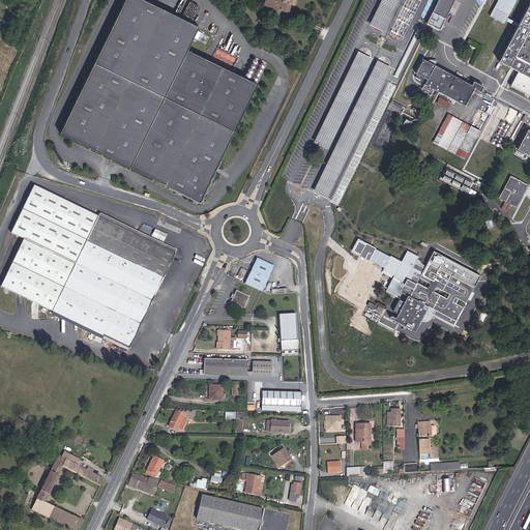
[(198,28),(140,0),(124,0),(59,135),(187,198),(193,188),(196,189),(190,199),(200,203),(258,84),(187,50),(198,28)]
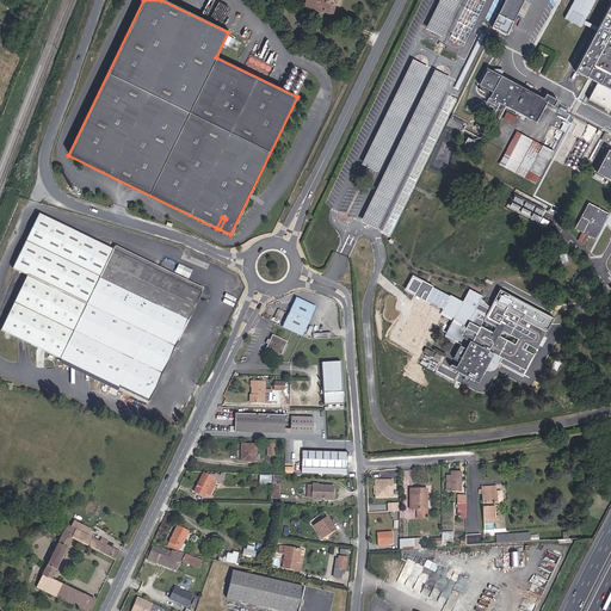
[(224,18),(228,20),(239,0),(238,0),(215,0),(208,14),(222,22),(224,18)]
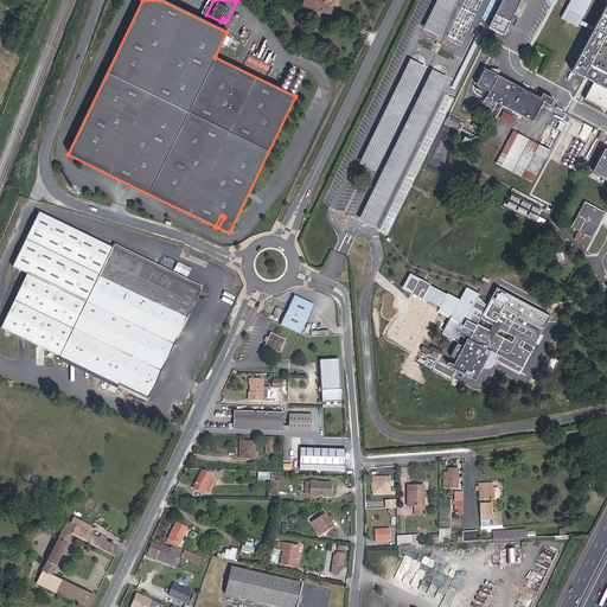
[(304,0),(302,6),(331,14),(334,0),(304,0)]
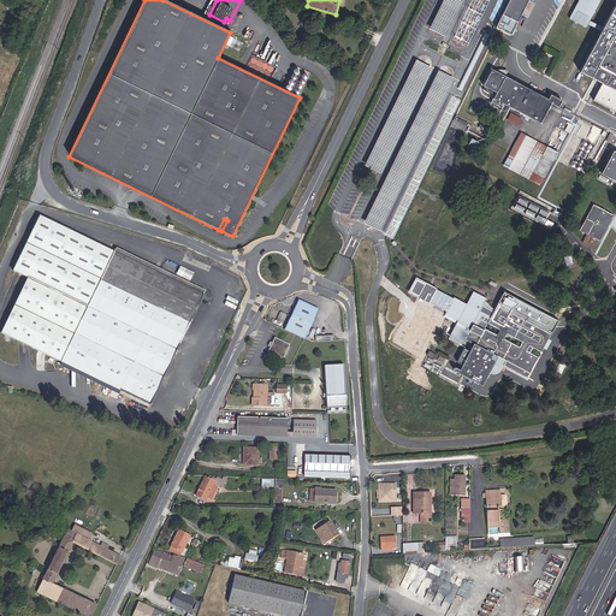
[(508,0),(495,28),(510,36),(527,0),(508,0)]
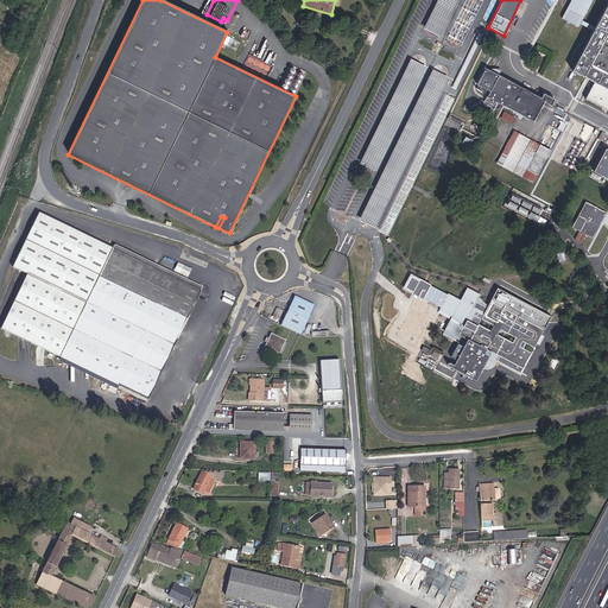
[(570,0),(562,17),(578,26),(580,23),(582,19),(591,0),(570,0)]
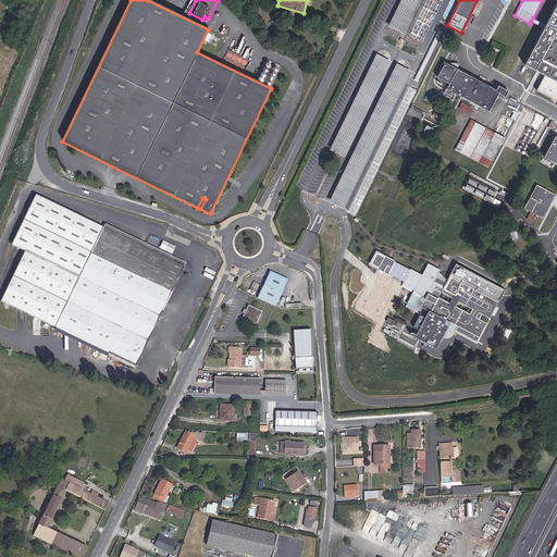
[(556,0),(545,24),(543,26),(523,64),(544,75),(536,89),(556,100),(556,0)]
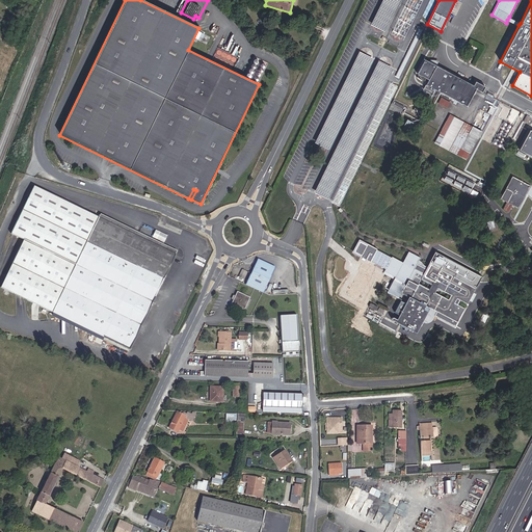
[(521,23),(509,17),(507,20),(519,25),(521,23)]
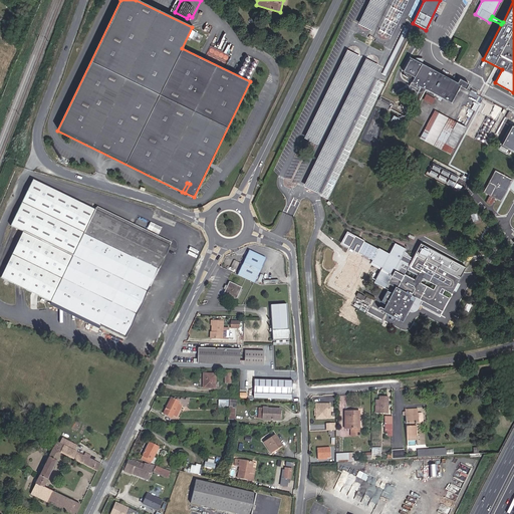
[(407,30),(404,29),(381,74),(384,75),(407,30)]
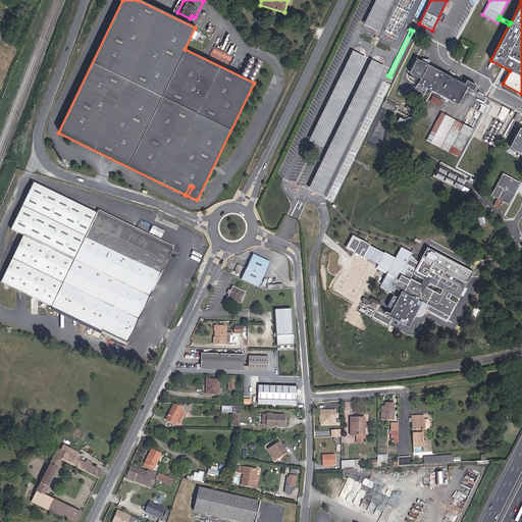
[(228,60),(225,65),(227,66),(233,56),(225,52),(222,58),(228,60)]
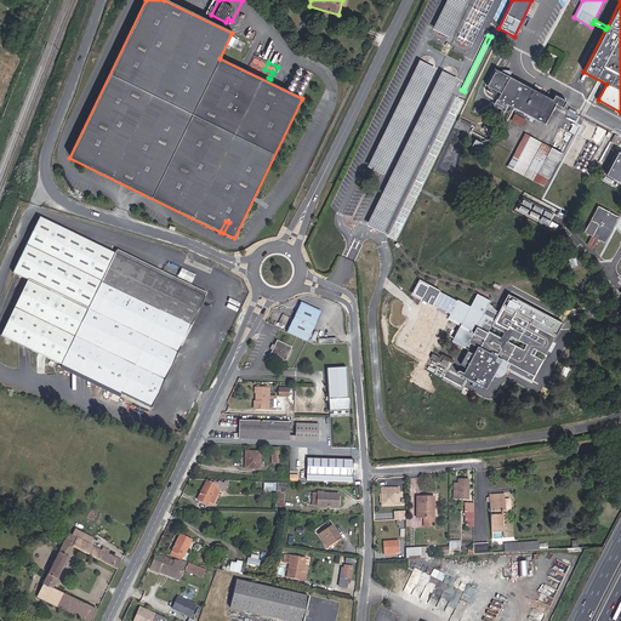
[(288,91),(302,97),(312,73),(297,66),(288,91)]
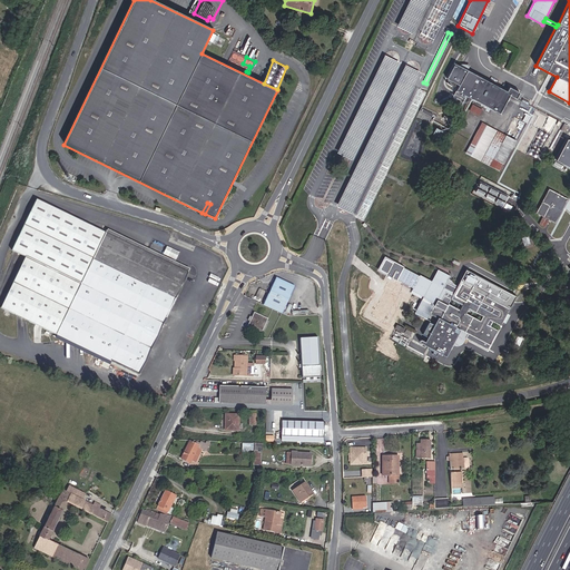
[(510,89),(459,61),(451,76),(462,82),(455,94),(467,99),(470,94),(503,111),(513,92),(519,96),(522,90),(512,85),(510,89)]
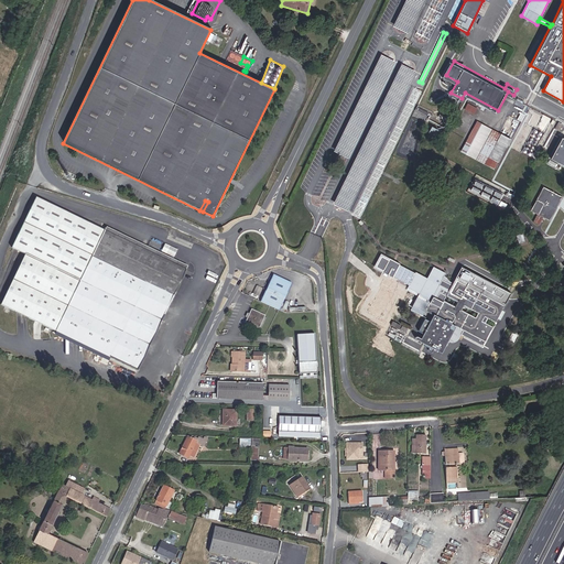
[(479,106),(470,101),(467,107),(476,111),(479,106)]
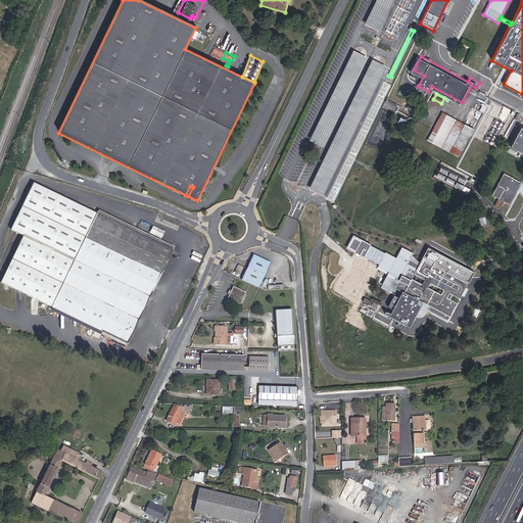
[(481,99),(476,107),(483,111),(487,102),(481,99)]
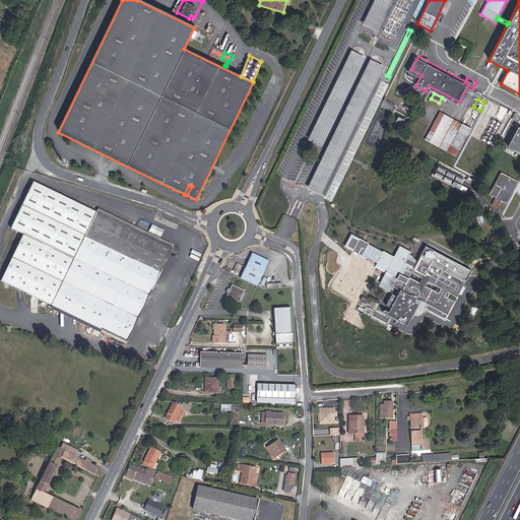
[(480,111),(473,107),(464,124),(471,128),(480,111)]
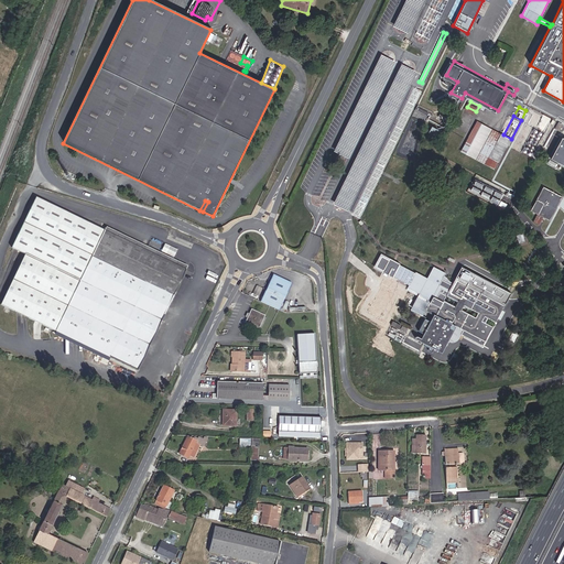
[(487,165),(503,134),(478,121),(462,152),(487,165)]
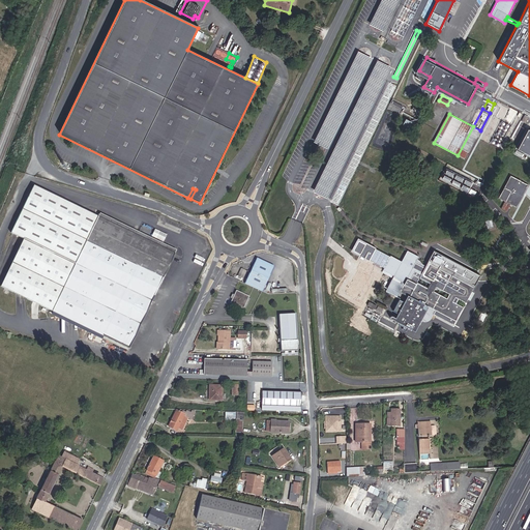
[(409,124),(412,119),(407,116),(404,122),(409,124)]
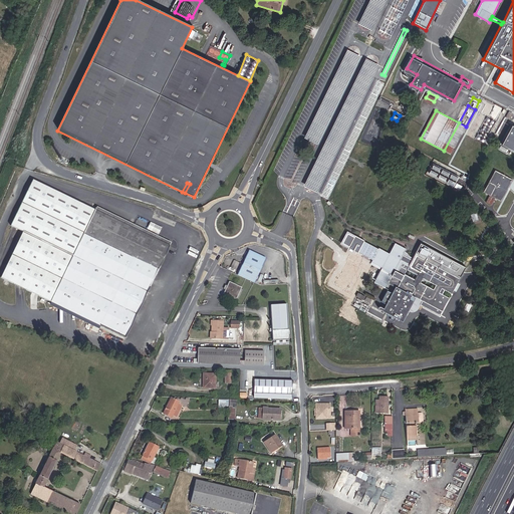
[(459,122),(444,151),(451,154),(466,126),(459,122)]
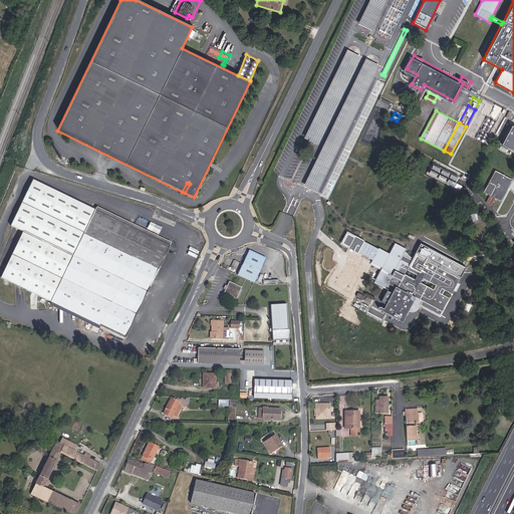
[(513,148),(513,123),(504,143),(513,148)]
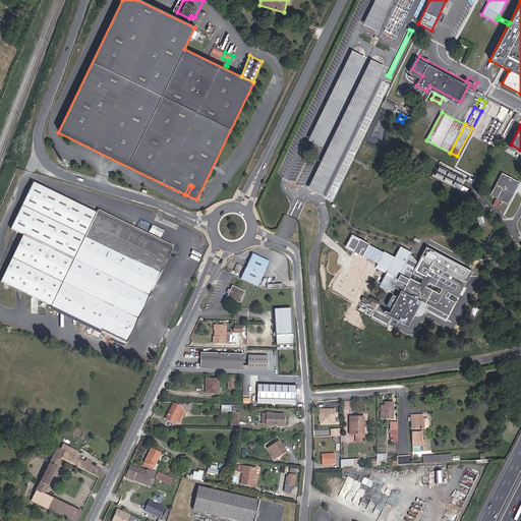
[(508,204),(519,182),(502,172),(489,193),(496,197),(493,205),(498,208),(502,200),(508,204)]
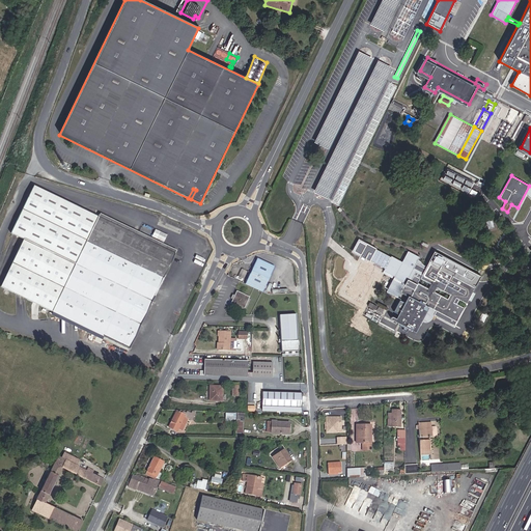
[(0,286),(54,311),(130,348),(176,254),(100,217),(33,185),(10,231),(24,238),(0,286)]
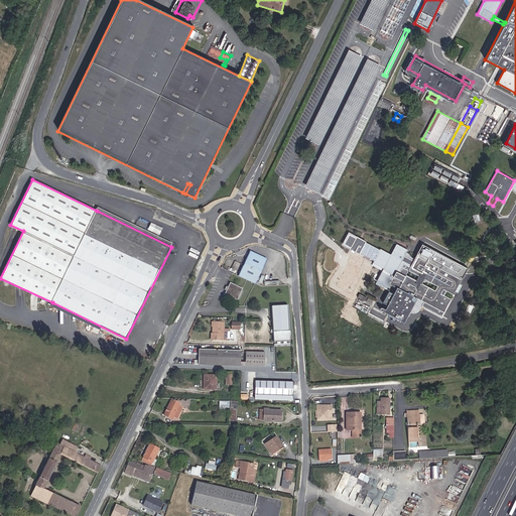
[(99,208),(97,211),(171,247),(172,243),(99,208)]
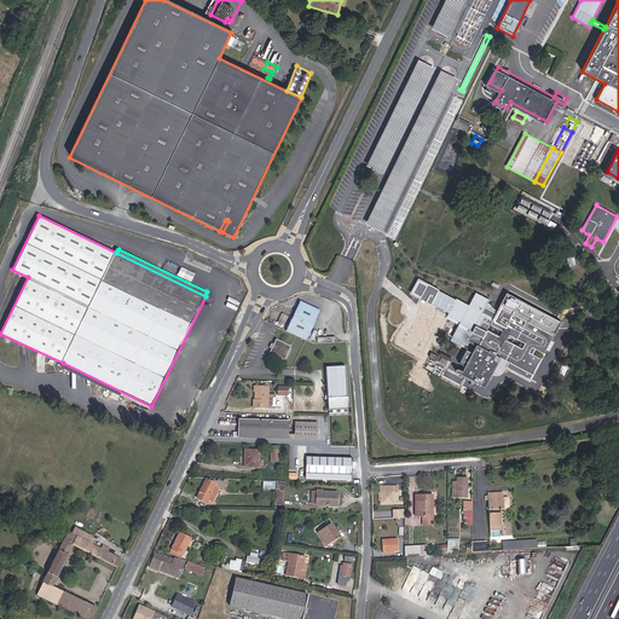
[(181,266),(178,276),(191,282),(196,273),(181,266)]
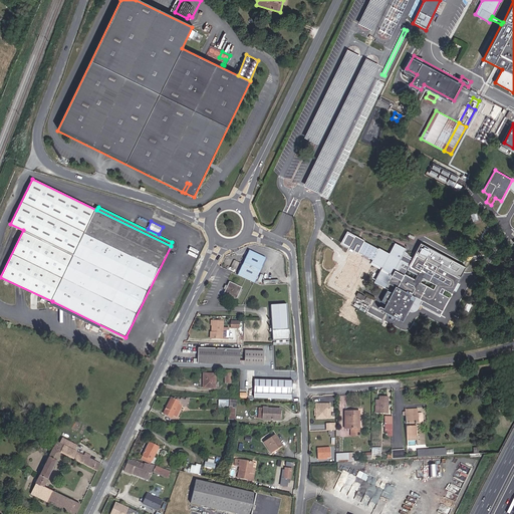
[(452,293),(465,266),(420,244),(412,259),(403,255),(406,248),(395,243),(390,253),(378,247),(378,248),(364,241),(364,240),(360,238),(360,240),(358,239),(359,237),(355,235),(354,237),(348,233),(343,243),(349,246),(349,248),(357,252),(358,251),(372,259),(371,261),(381,267),(374,280),(386,286),(388,281),(396,285),(393,292),(388,289),(380,301),(386,303),(383,307),(380,306),(379,305),(378,306),(378,307),(378,308),(379,308),(392,315),(390,318),(394,320),(396,317),(403,321),(418,292),(425,296),(422,300),(442,310),(449,297),(439,291),(441,287),(452,293)]
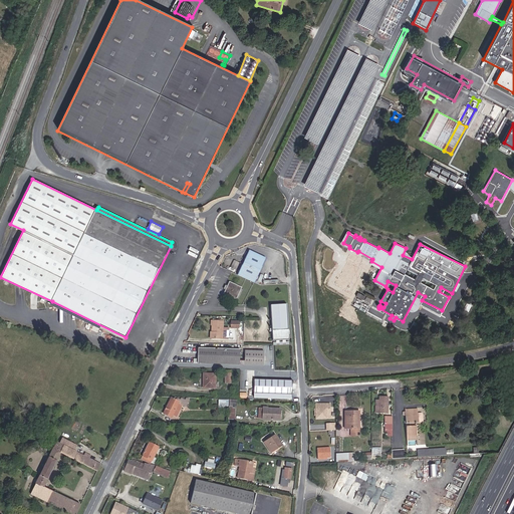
[(249,251),(238,275),(255,284),(267,259),(249,251)]
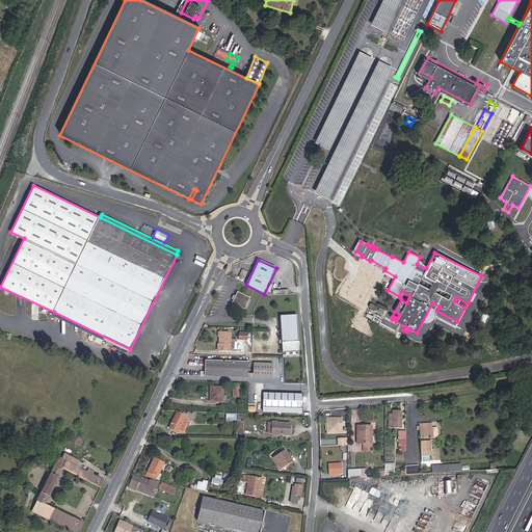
[(242,269),(239,276),(244,278),(247,271),(242,269)]
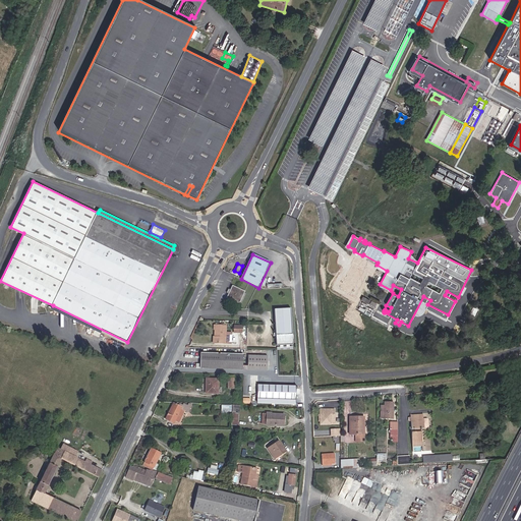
[(232,285),(226,298),(239,304),(245,292),(232,285)]
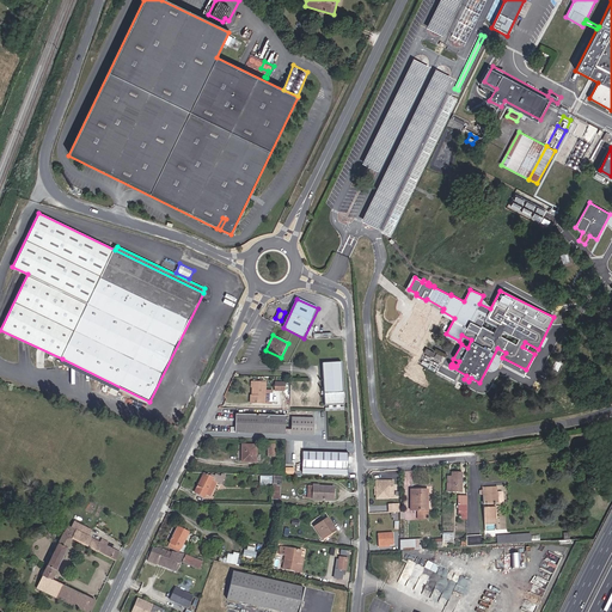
[(150,402),(62,359),(60,362),(148,405),(150,402)]
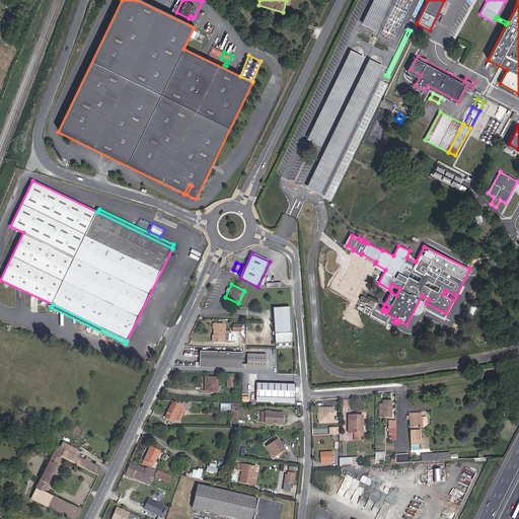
[(275,308),(277,345),(293,344),(290,308),(275,308)]
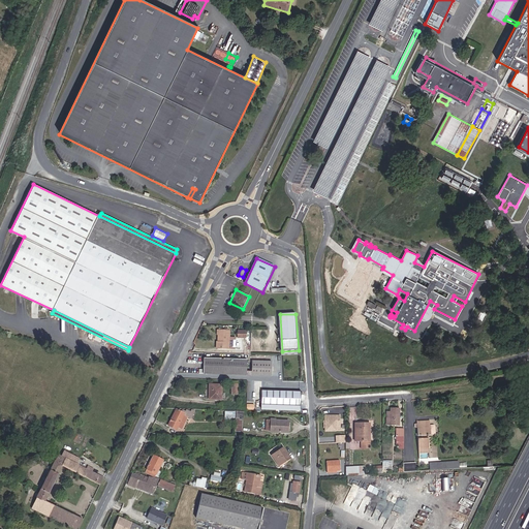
[(230,331),(218,330),(217,334),(219,334),(218,341),(217,342),(217,348),(235,349),(236,337),(230,337),(230,331)]
